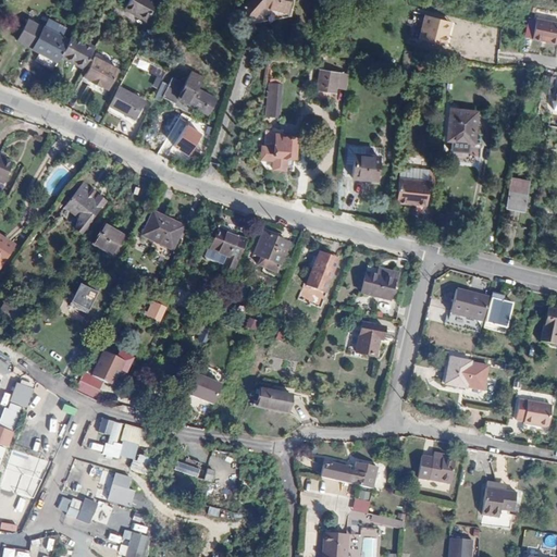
[(153,0),(125,0),(123,5),(144,19),(153,0)]
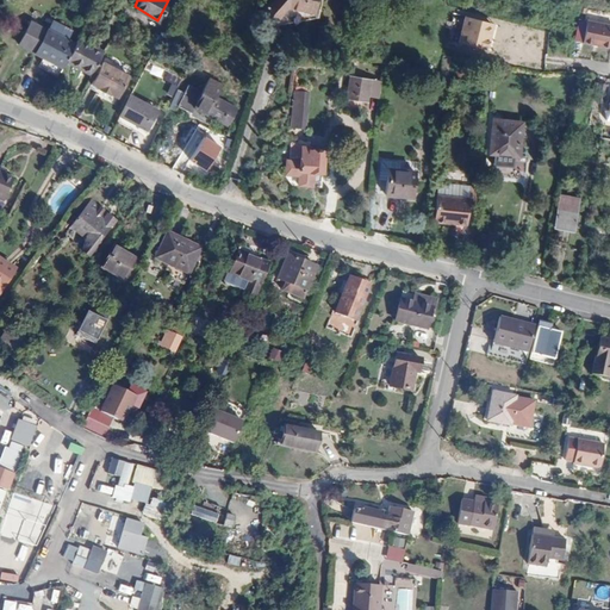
[(319,0),(271,0),(262,11),(277,23),(317,14),(319,0)]
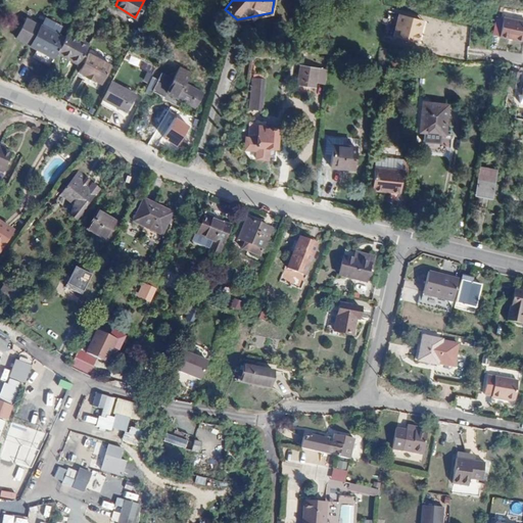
[(392,36),(419,42),(421,31),(418,31),(421,19),(398,13),(392,36)]
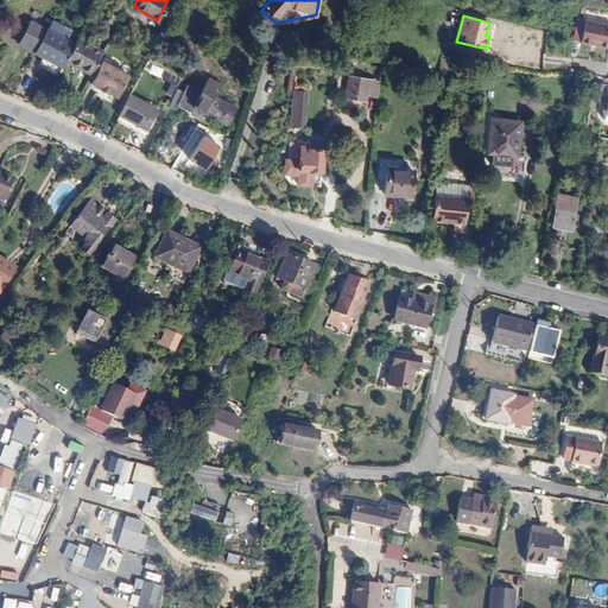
[(46,31),(74,44),(77,38),(80,33),(52,19),(46,30),(46,31)]
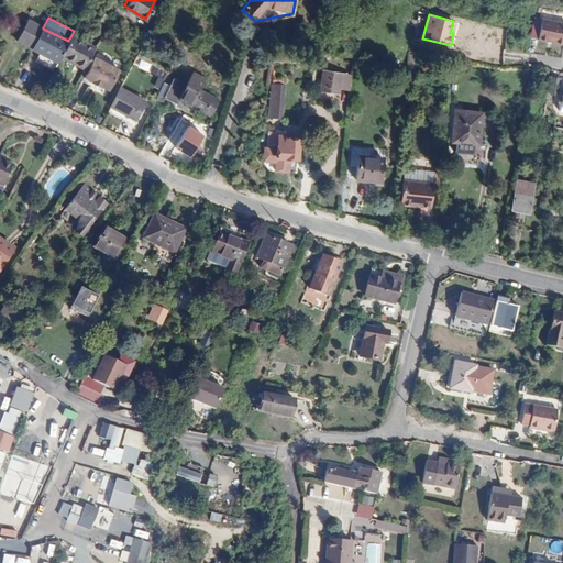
[(562,22),(542,18),(538,37),(562,43),(562,22)]
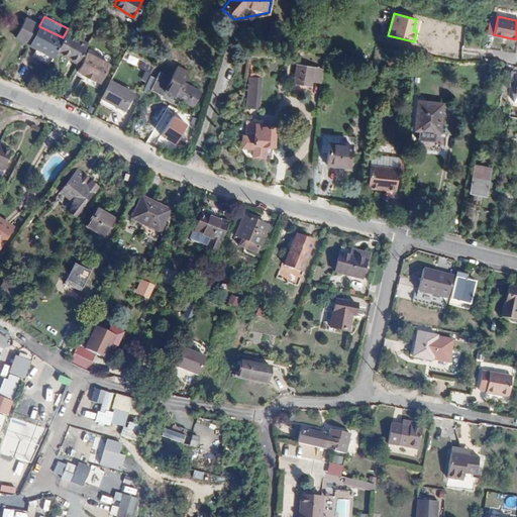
[(14,37),(28,45),(39,26),(39,25),(26,18),(14,37)]
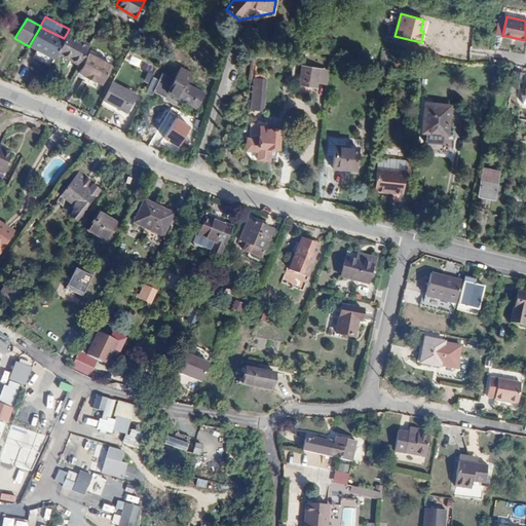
[(36,53),(52,62),(57,52),(64,38),(40,27),(29,46),(37,51),(36,53)]
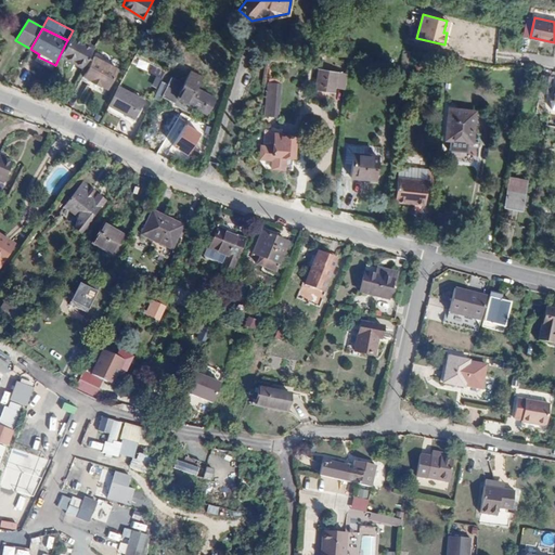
[(60,55),(84,67),(89,57),(94,47),(71,35),(67,40),(60,55)]
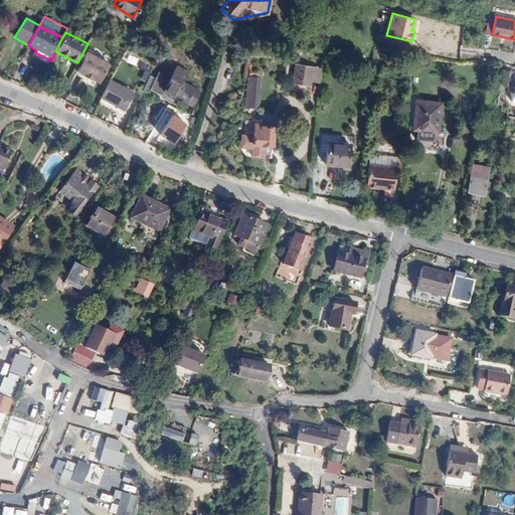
[(372,55),(371,68),(378,68),(379,48),(373,47),(372,55)]
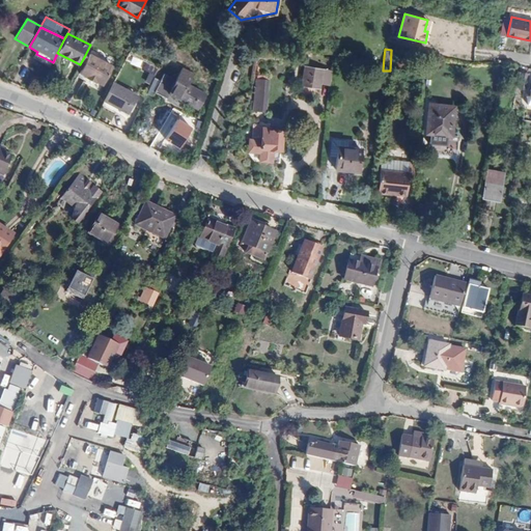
[(88,57),(82,70),(81,73),(87,76),(87,77),(94,81),(95,80),(103,83),(112,64),(90,53),(88,57)]
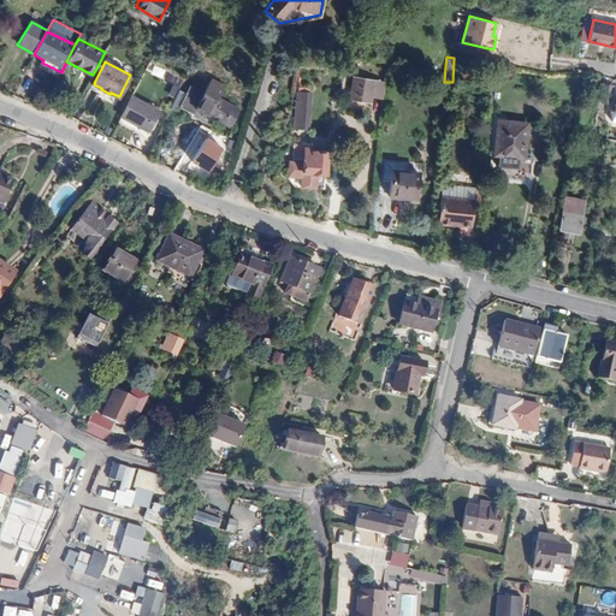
[(93,75),(92,78),(95,81),(102,66),(99,64),(93,75)]
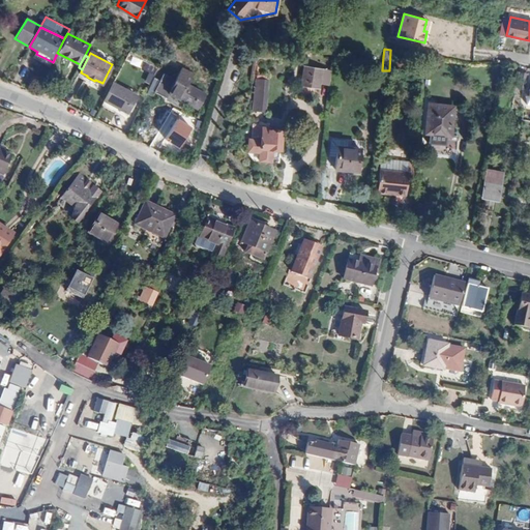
[(323,66),(306,62),(302,80),(318,83),(323,66)]
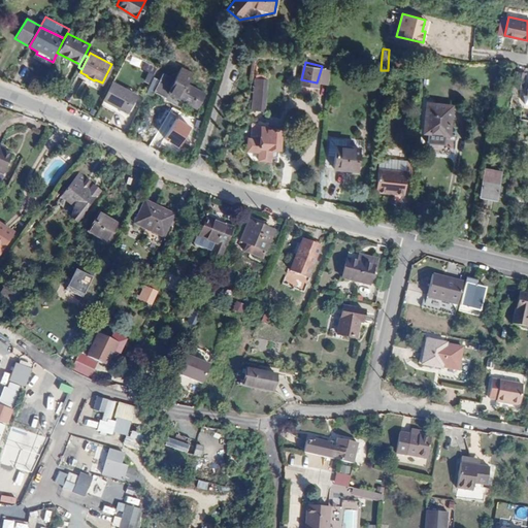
[(179,68),(174,78),(168,94),(191,104),(198,90),(185,84),(189,73),(179,68)]
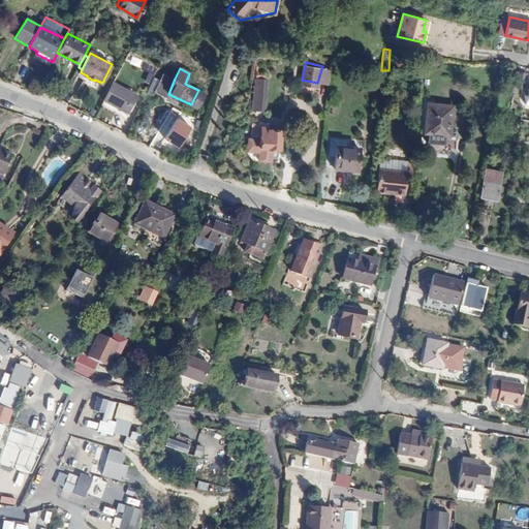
[(527,74),(517,72),(514,87),(524,89),(527,74)]
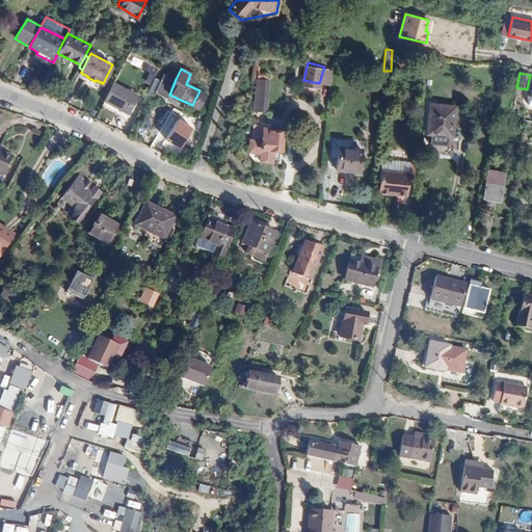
[(176,79),(164,74),(155,92),(167,99),(169,95),(176,79)]
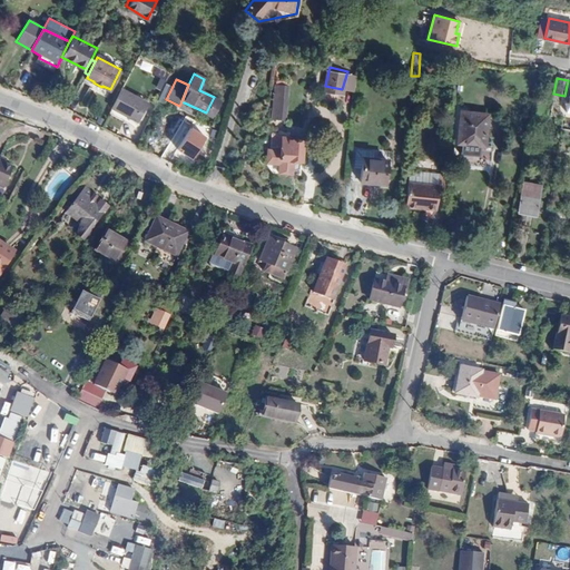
[(273,79),(269,111),(283,112),(285,80),(273,79)]
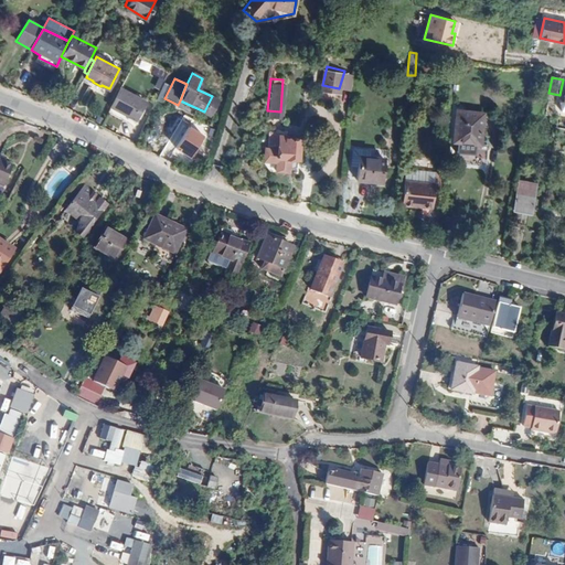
[(120,86),(112,105),(137,118),(146,99),(120,86)]
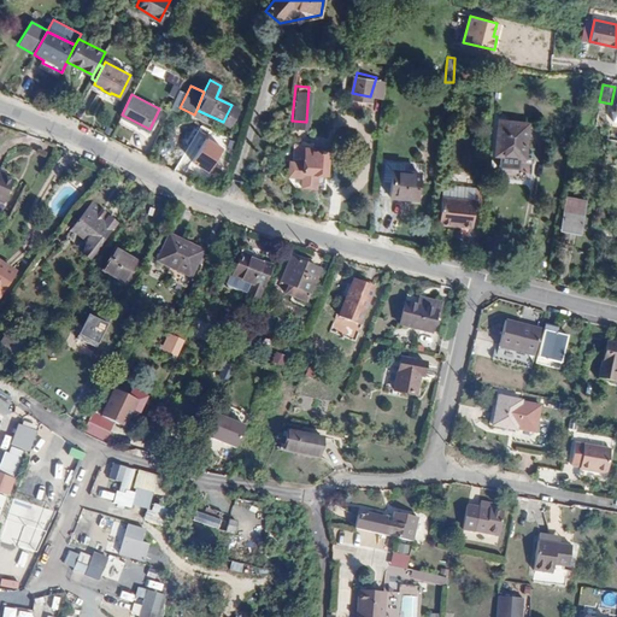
[(528,124),(498,122),(495,156),(524,158),(528,124)]
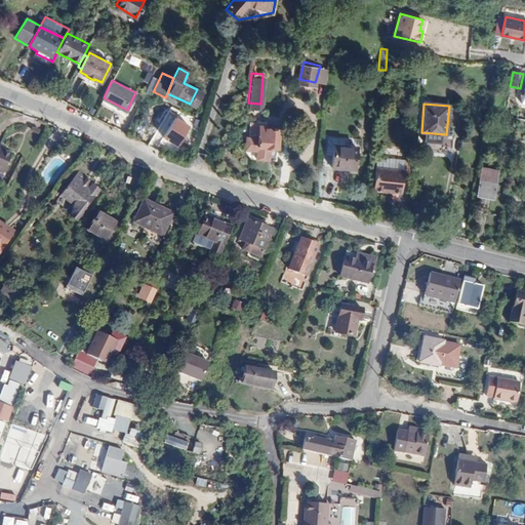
[(261,140),(260,149),(271,150),(272,143),(276,143),(278,123),(264,122),(265,113),(252,112),(249,140),(261,140)]
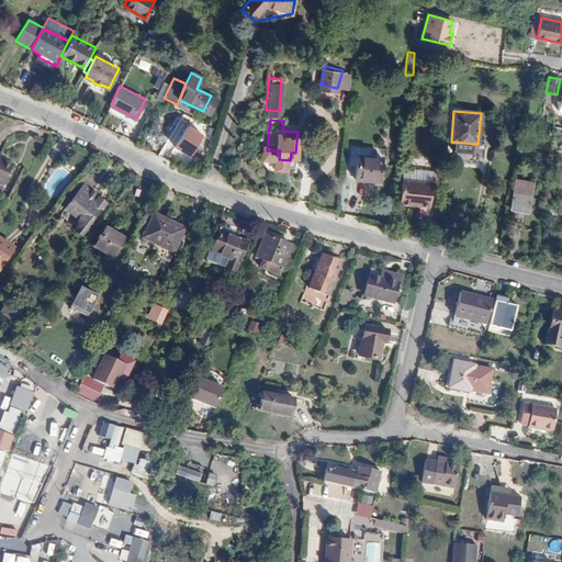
[(547,123),(527,120),(523,136),(534,138),(536,130),(544,132),(547,123)]
